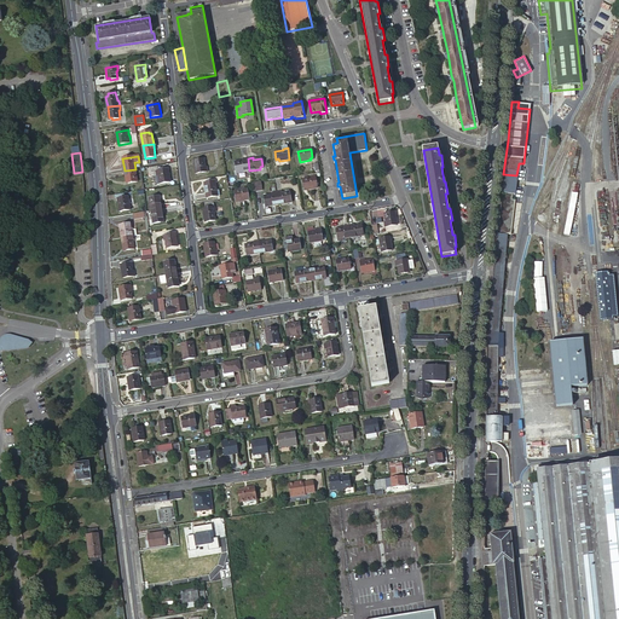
[(249,171),(248,158),(243,160),(243,161),(235,162),(236,171),(238,171),(239,173),(249,171)]
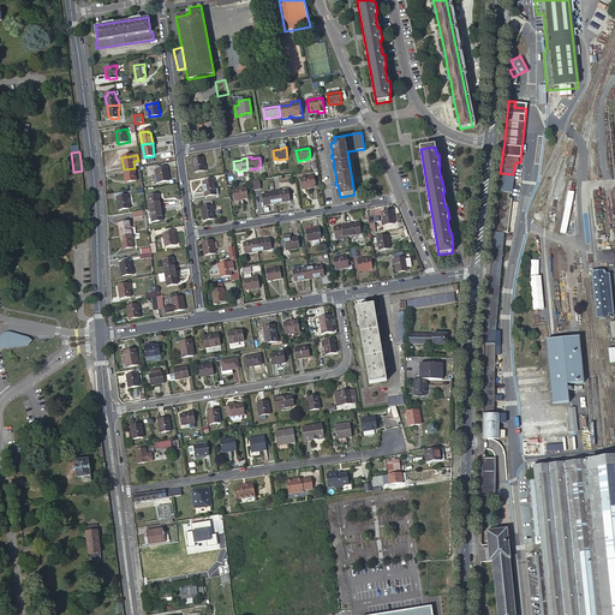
[(195,162),(192,162),(195,173),(207,171),(206,166),(204,166),(203,159),(195,160),(195,162)]
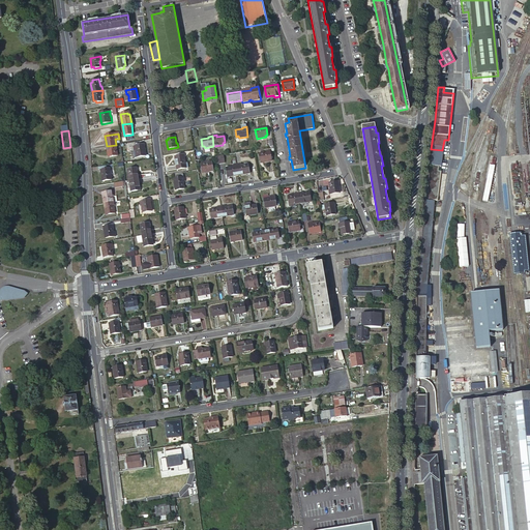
[(116,145),(107,146),(108,155),(110,155),(111,157),(117,156),(116,145)]
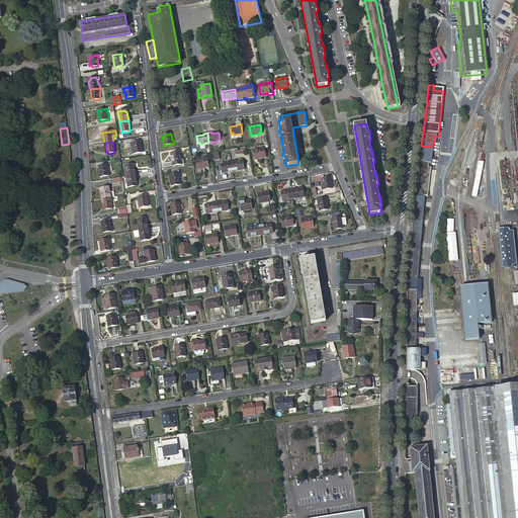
[(143,153),(142,151),(141,142),(131,143),(132,148),(131,148),(132,154),(143,153)]
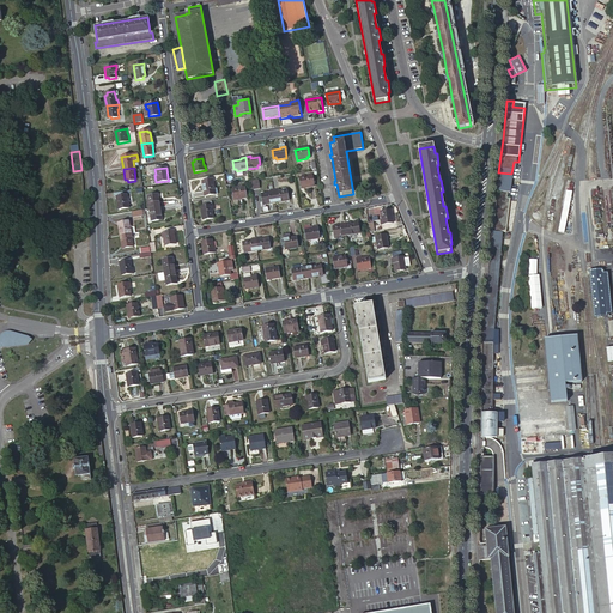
[(511,174),(498,173),(496,193),(509,194),(511,174)]
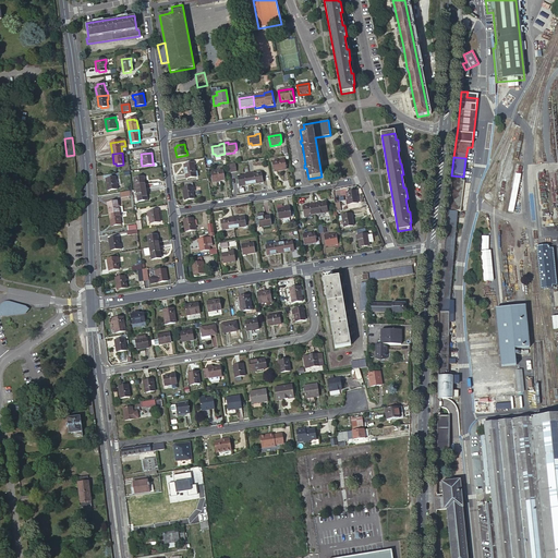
[(274,162),(275,169),(277,169),(277,171),(287,169),(284,160),(274,162)]
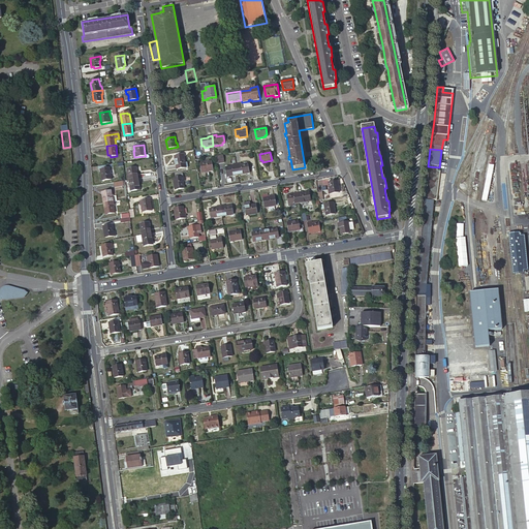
[(186,168),(185,163),(184,155),(177,156),(177,158),(175,158),(177,169),(186,168)]
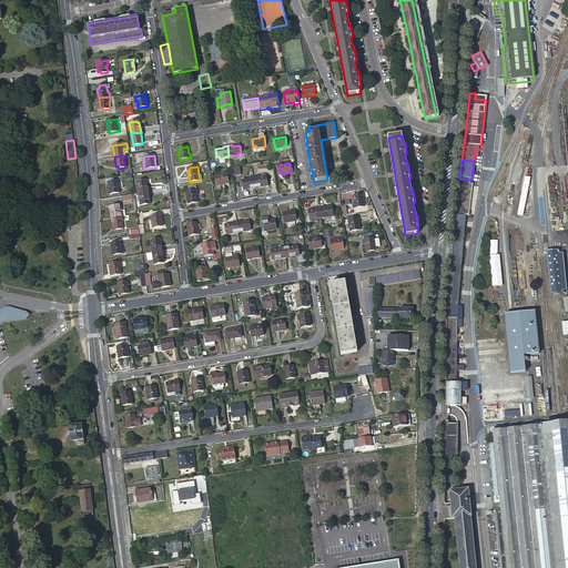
[(215,176),(216,183),(219,183),(220,185),(229,183),(227,174),(215,176)]
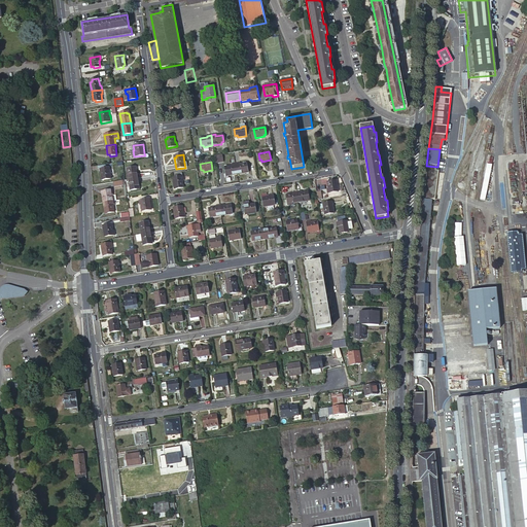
[(229,176),(237,174),(236,164),(232,165),(232,166),(224,168),(225,174),(227,174),(229,176)]
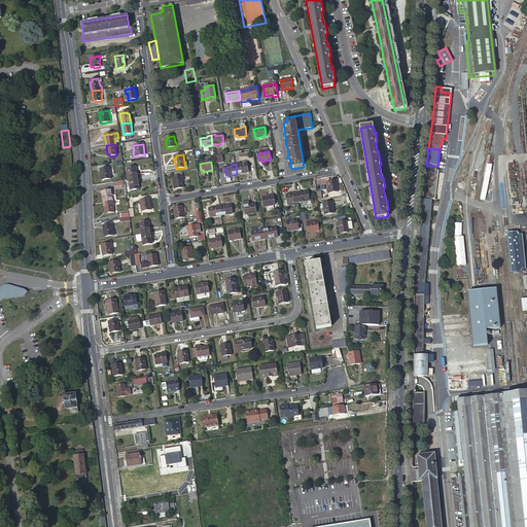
[(236,164),(237,174),(246,173),(246,171),(248,170),(246,164),(240,165),(240,164),(236,164)]
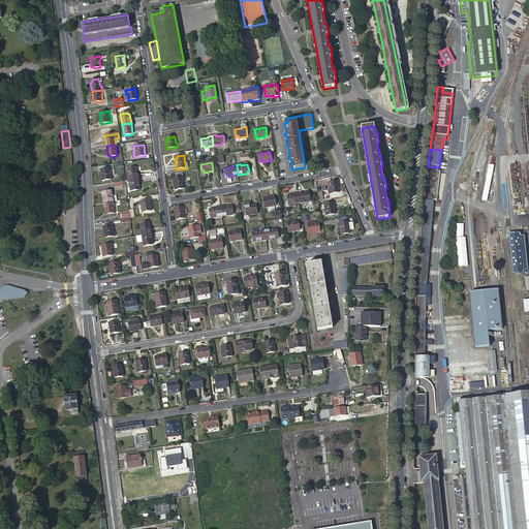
[(439,167),(428,166),(427,172),(424,203),(436,204),(439,167)]
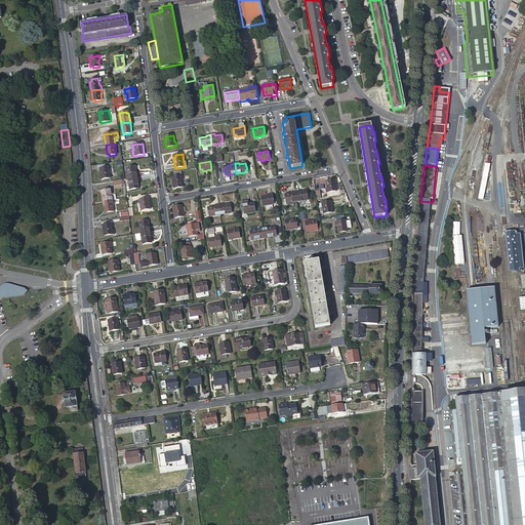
[(102,170),(99,171),(102,180),(110,178),(109,167),(102,168),(102,170)]
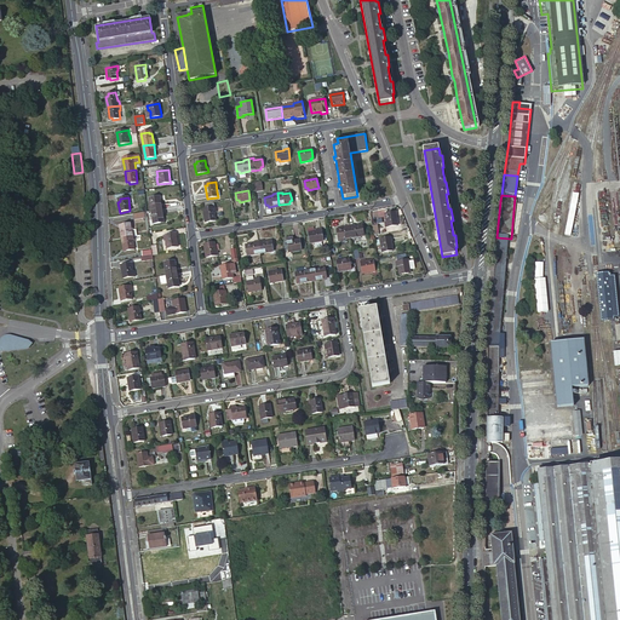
[(151,212),(161,210),(160,199),(158,200),(158,197),(149,199),(151,212)]
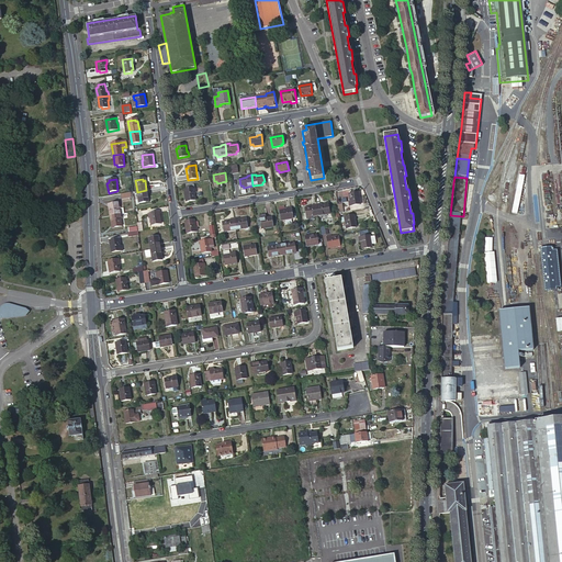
[(184,190),(186,200),(188,200),(189,202),(195,200),(194,193),(197,193),(195,188),(184,190)]
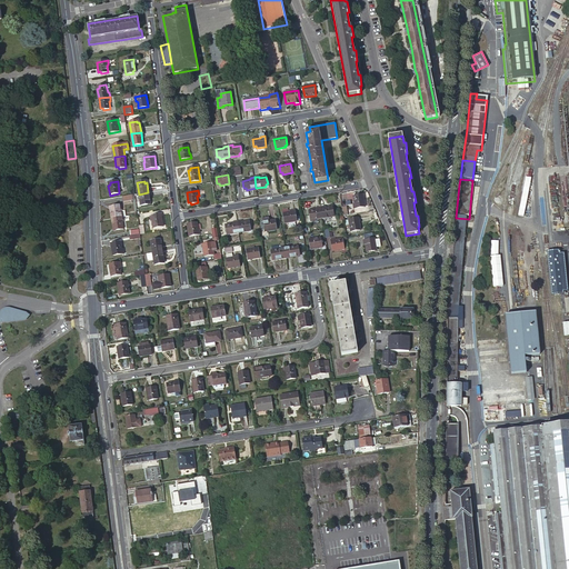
[(150,205),(148,192),(139,195),(141,206),(150,205)]
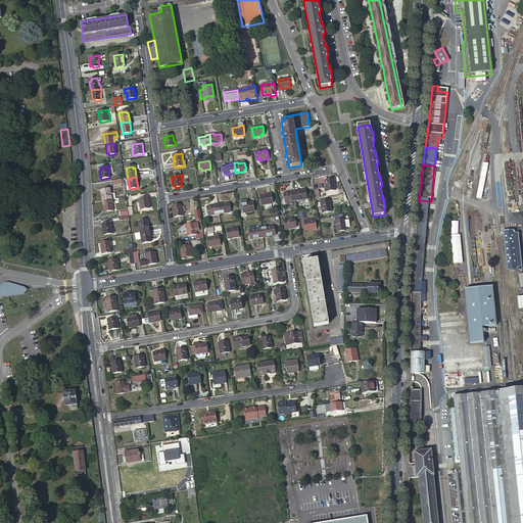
[(332,182),(332,180),(325,181),(326,188),(323,188),(324,192),(336,190),(334,181),(332,182)]
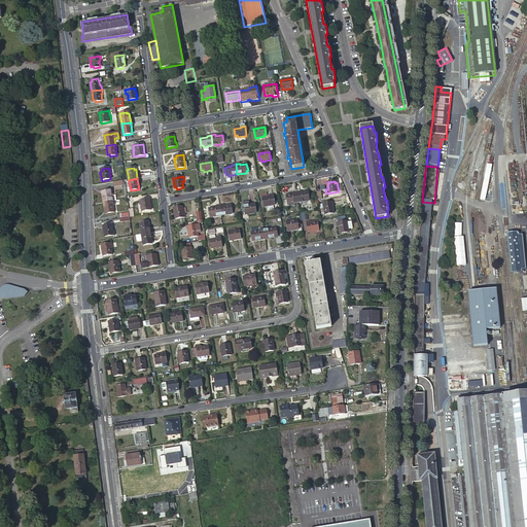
[(101,191),(103,203),(113,201),(113,197),(111,197),(110,190),(101,191)]
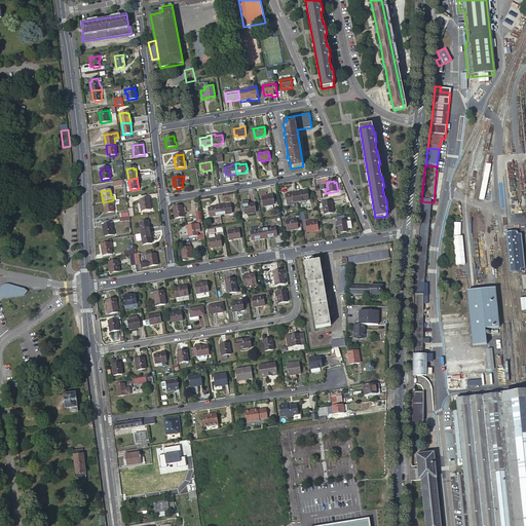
[(296,192),(298,202),(307,200),(307,198),(309,198),(307,191),(301,193),(301,191),(296,192)]
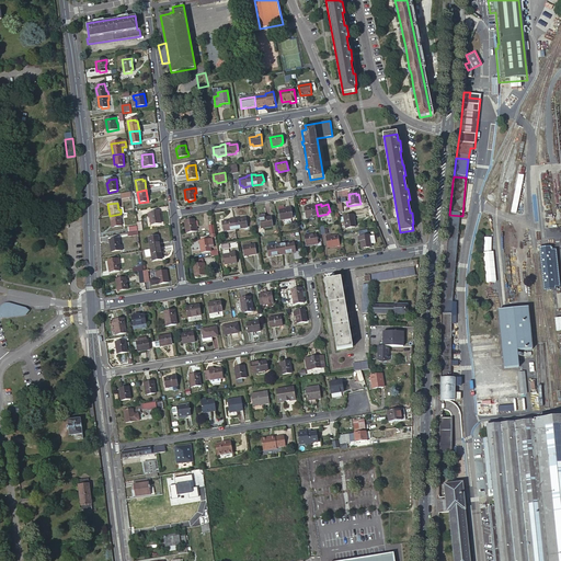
[(308,217),(318,216),(316,205),(311,205),(311,207),(305,208),(306,216),(308,215),(308,217)]
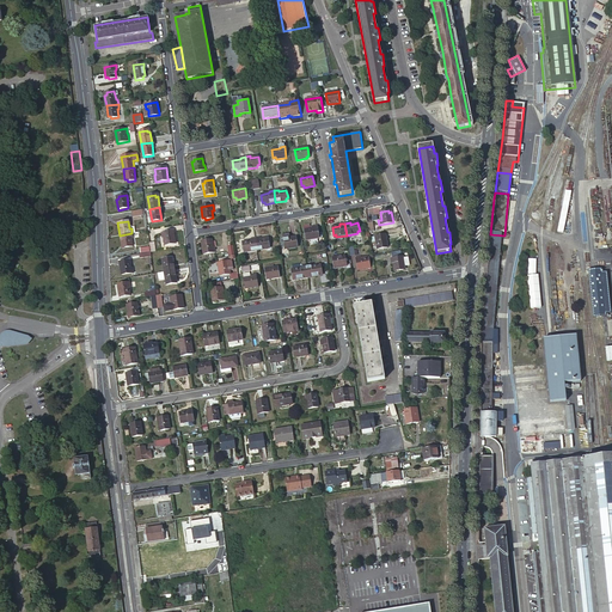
[(308,238),(308,240),(319,238),(317,226),(312,227),(312,228),(305,230),(306,238),(308,238)]
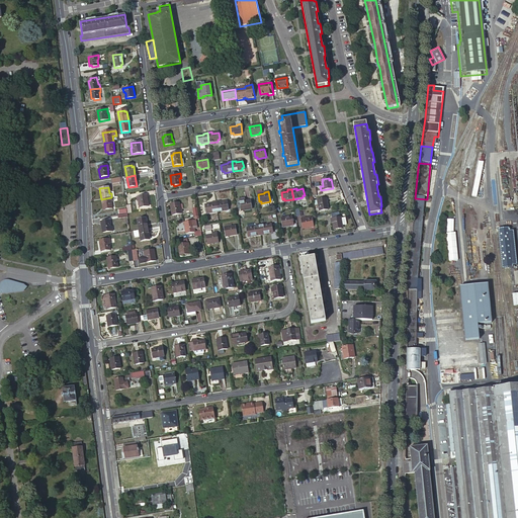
[(140,208),(147,206),(146,204),(148,204),(147,195),(137,197),(138,201),(139,201),(140,208)]
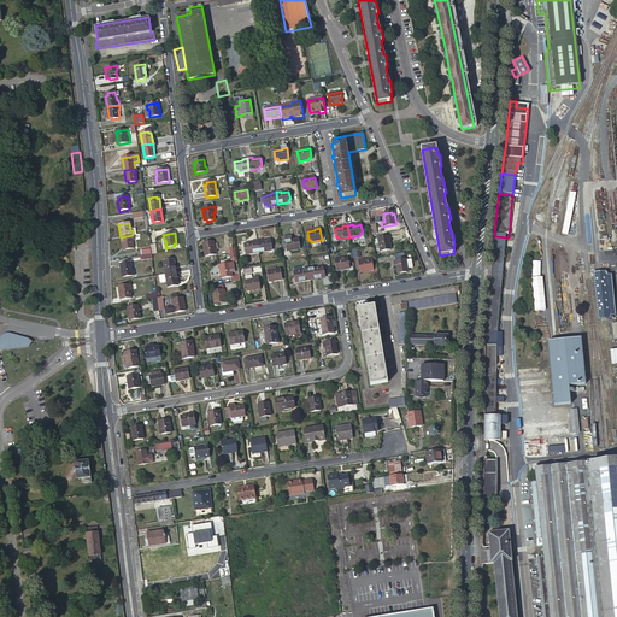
[(133,235),(121,238),(123,251),(134,248),(131,240),(134,240),(133,235)]
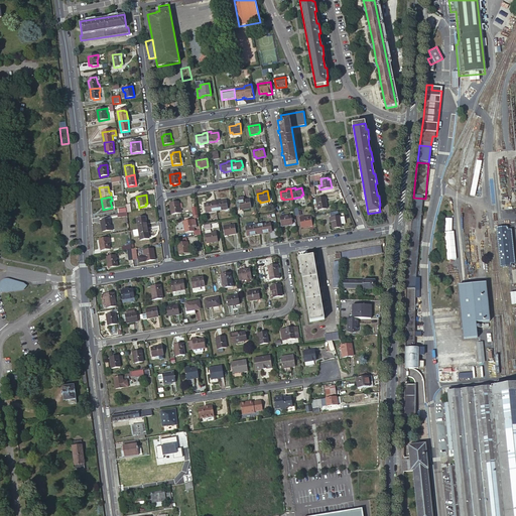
[(318,211),(326,210),(325,208),(327,207),(326,198),(316,200),(318,211)]
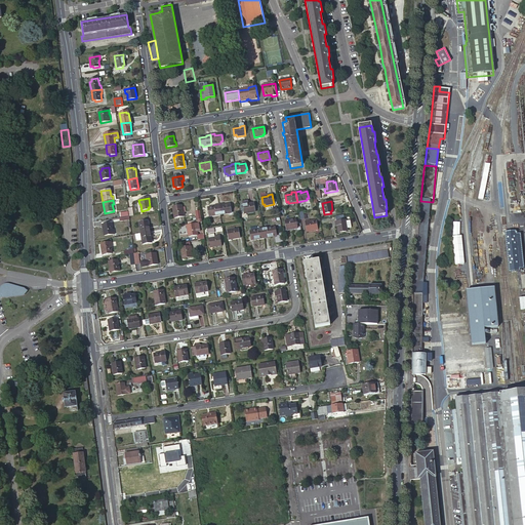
[(420,201),(418,223),(428,224),(430,202),(420,201)]
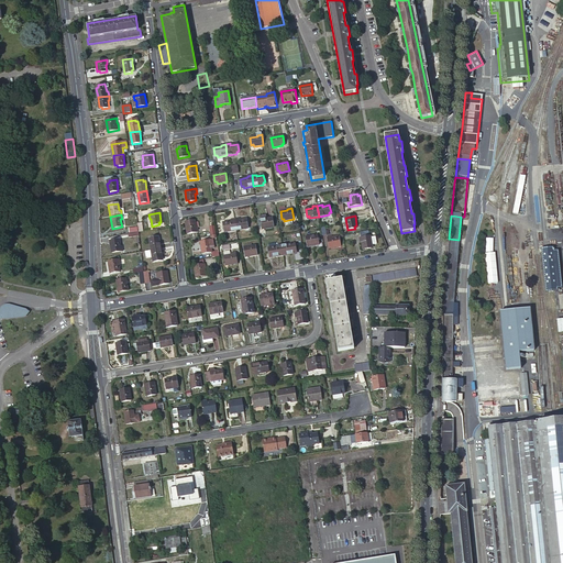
[(261,220),(262,227),(264,227),(264,229),(274,228),(273,218),(266,219),(261,220)]
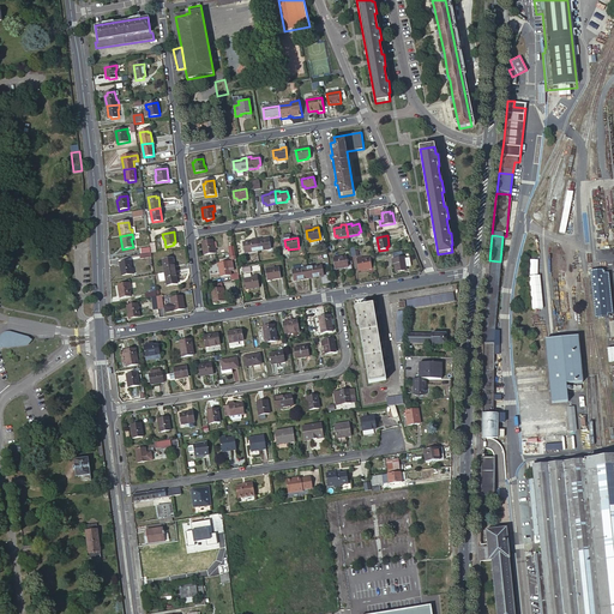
[(258,252),(256,239),(251,240),(252,242),(244,244),(245,251),(247,251),(247,253),(258,252)]
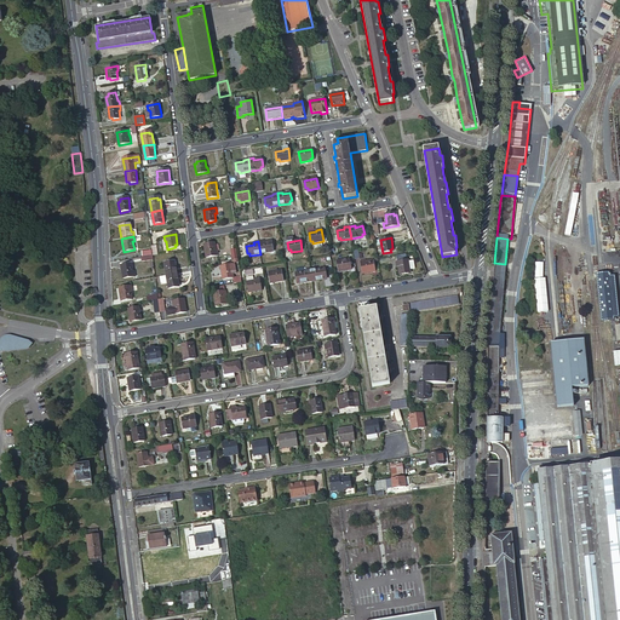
[(263,241),(258,241),(260,254),(271,252),(270,250),(274,250),(271,241),(264,242),(263,241)]
